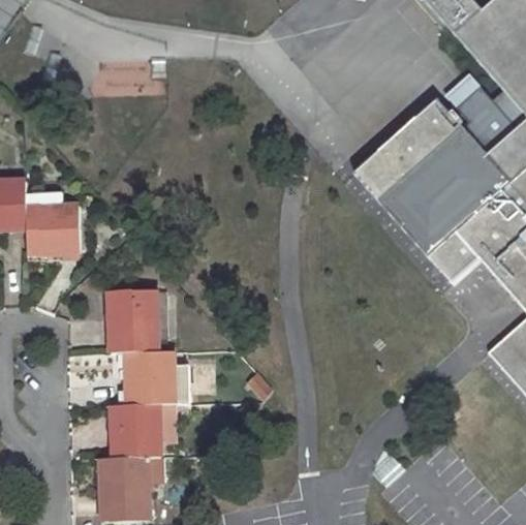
[(424,0),(480,62),(500,88),(525,117),(525,0),(492,0),(482,9),(472,0),(424,0)]
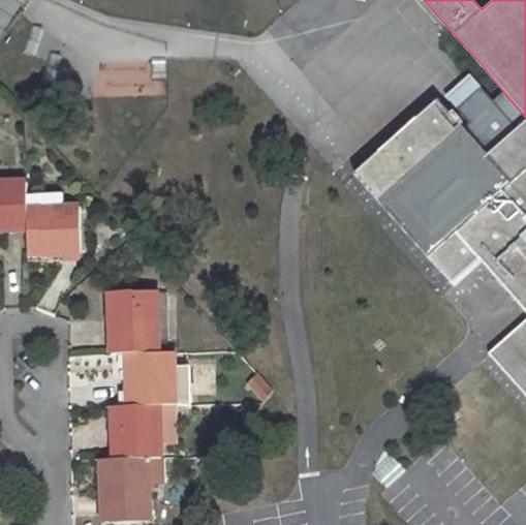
[(40,25),(29,22),(21,50),(31,54),(40,25)]
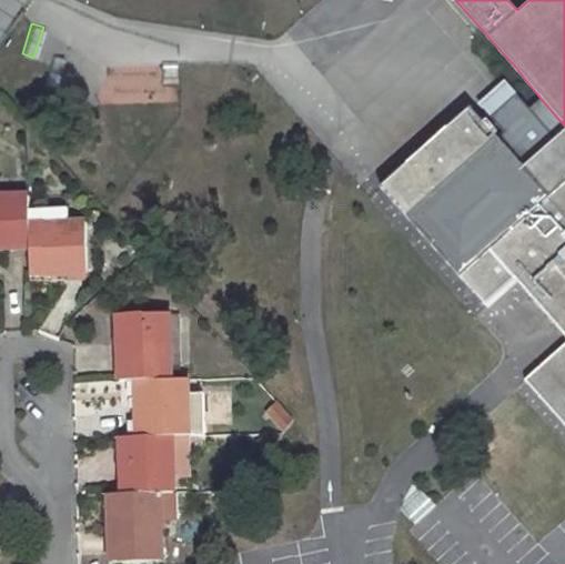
[(63,56),(51,51),(48,62),(41,83),(53,87),(63,56)]
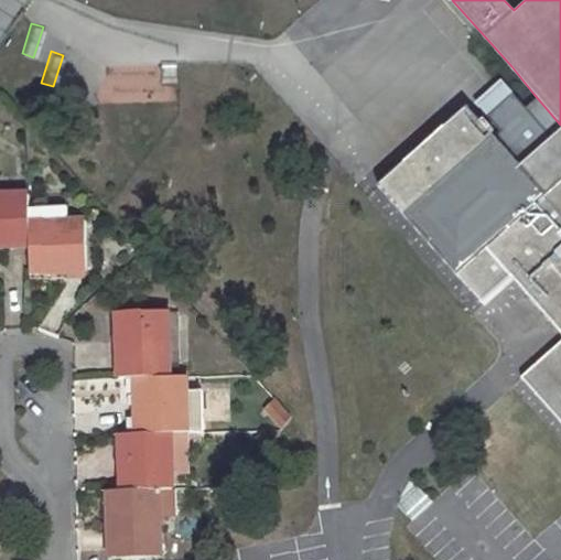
[(174,60),(158,60),(158,73),(174,73),(174,60)]
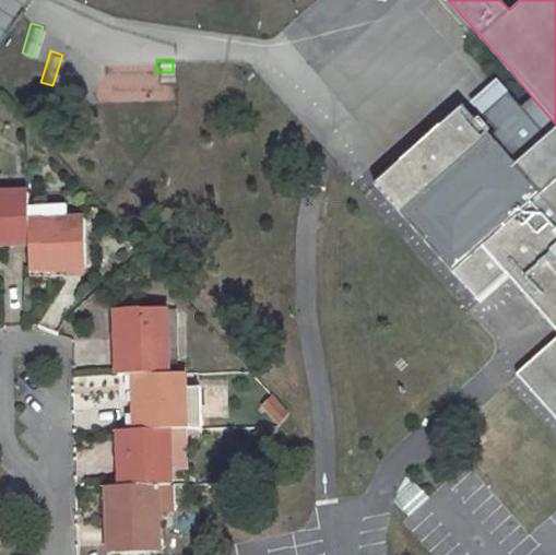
[(488,77),(464,97),(488,126),(480,133),(509,166),(555,124),(529,93),(515,105),(488,77)]
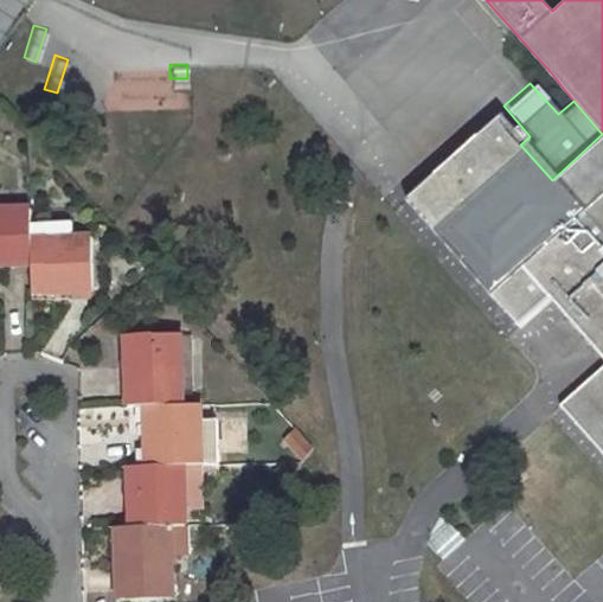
[(602,134),(552,180),(520,145),(498,115),(482,127),(467,140),(435,170),(404,197),(518,325),(550,298),(602,358),(602,134)]
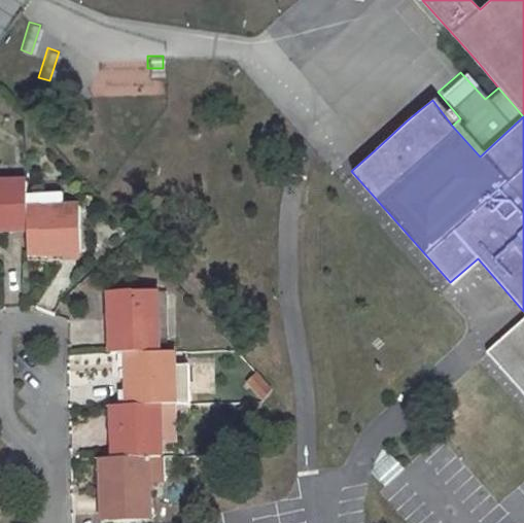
[(24,179),(0,179),(0,225),(25,225),(25,206),(24,179)]
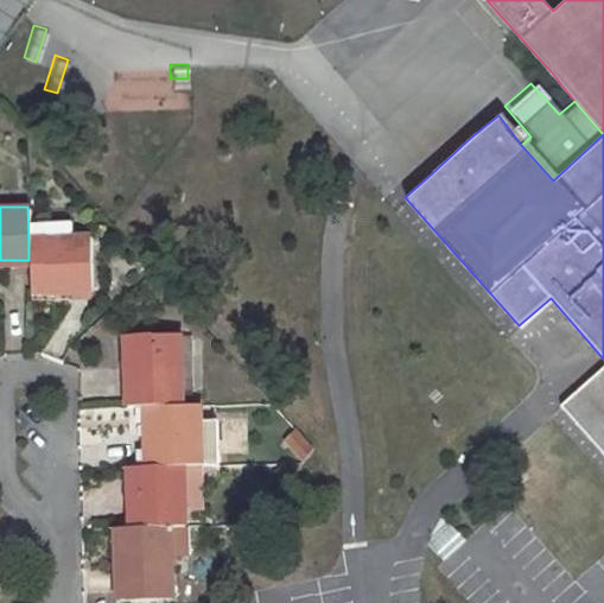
[(90,235),(29,237),(29,260),(30,290),(91,289),(90,235)]
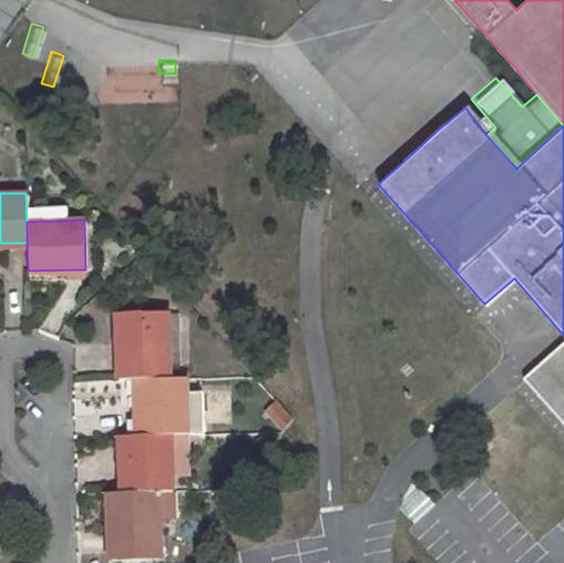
[(166,309),(118,310),(119,377),(134,377),(167,376),(166,309)]
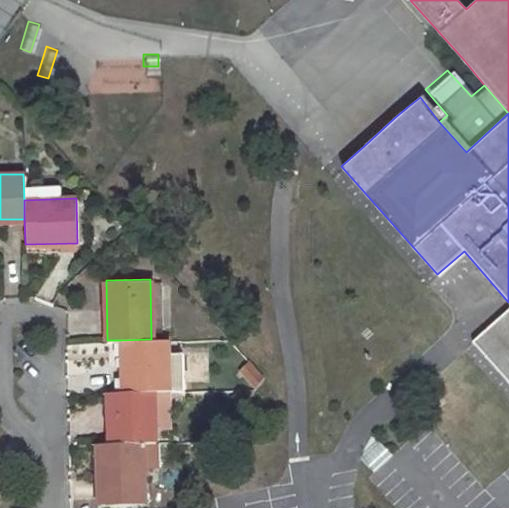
[(508,305),(470,340),(508,383),(508,305)]
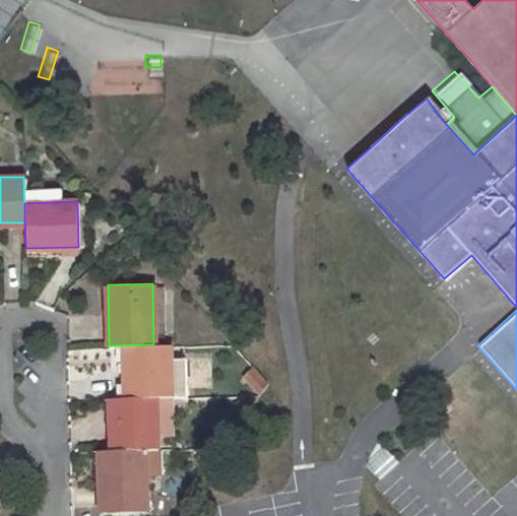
[(153,344),(123,345),(124,397),(155,396),(184,396),(183,358),(169,358),(169,343),(153,344)]
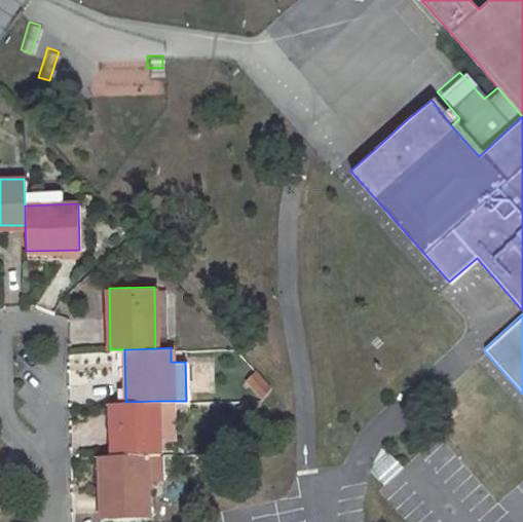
[(253,368),(240,378),(254,396),(267,386),(253,368)]
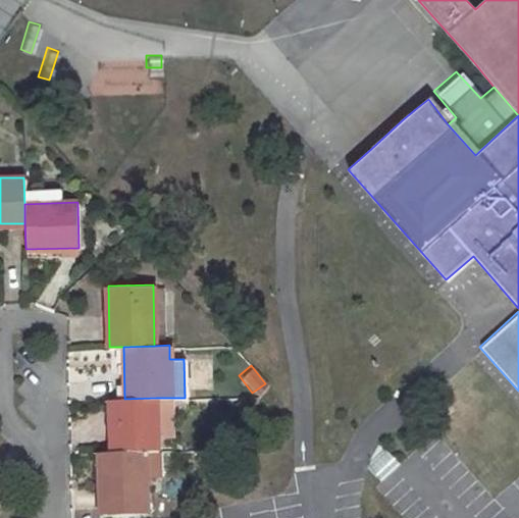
[(124,399),(110,399),(111,450),(144,450),(157,450),(156,398),(124,399)]
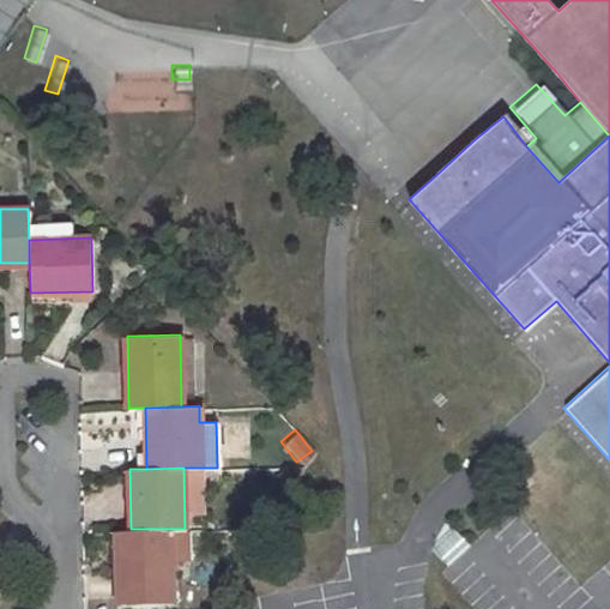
[(131,529),(116,530),(118,602),(173,600),(169,529),(131,529)]
